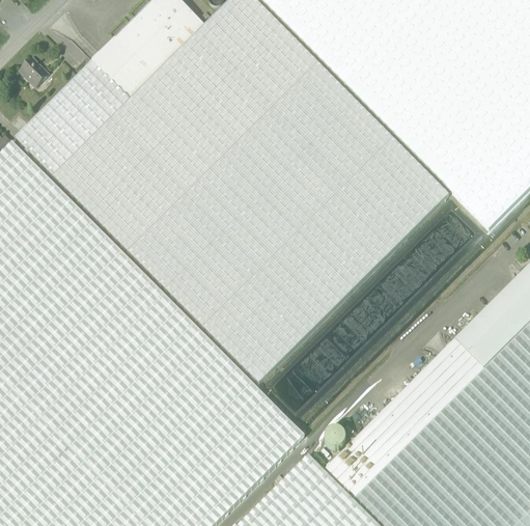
[(226,0),(203,23),(130,97),(91,58),(15,136),(16,137),(258,381),(449,192),(257,0),(226,0)]
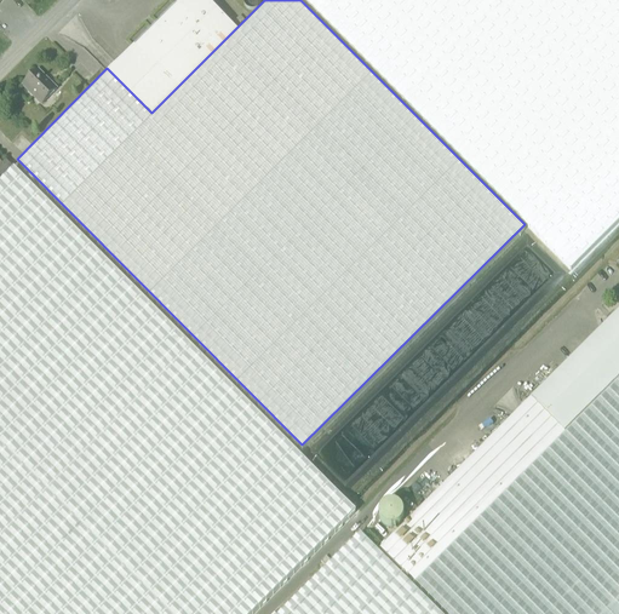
[(176,0),(107,68),(152,113),(238,27),(211,0),(176,0)]
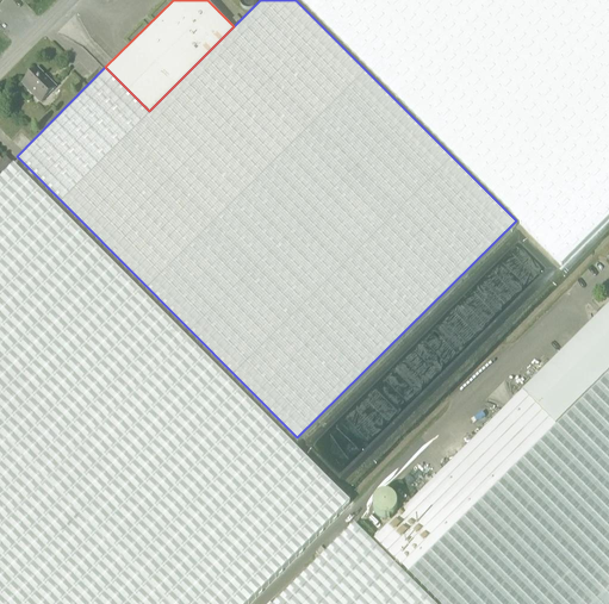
[(302,0),(561,260),(608,211),(608,0),(302,0)]
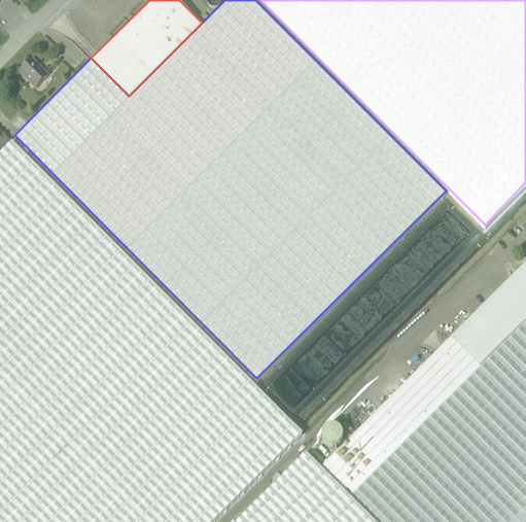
[(19,68),(34,84),(47,71),(31,55),(19,68)]
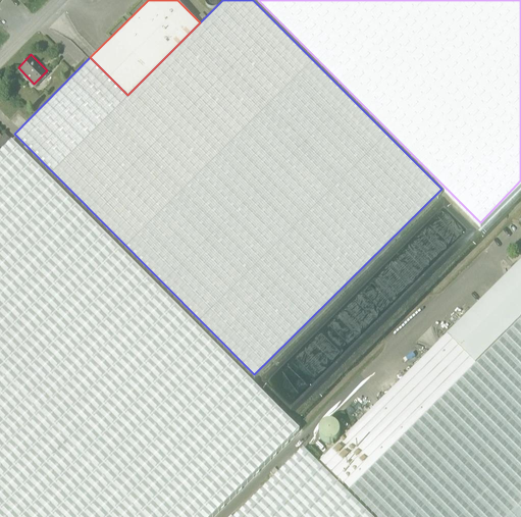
[(0,146),(9,136),(4,131),(0,134),(0,146)]
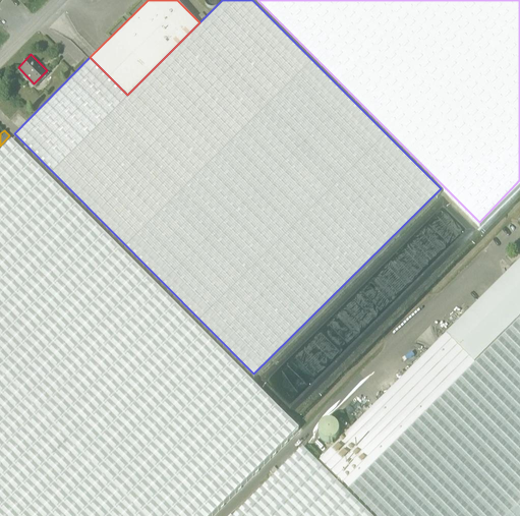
[(10,137),(0,148),(0,515),(207,515),(297,426),(289,418),(10,137)]
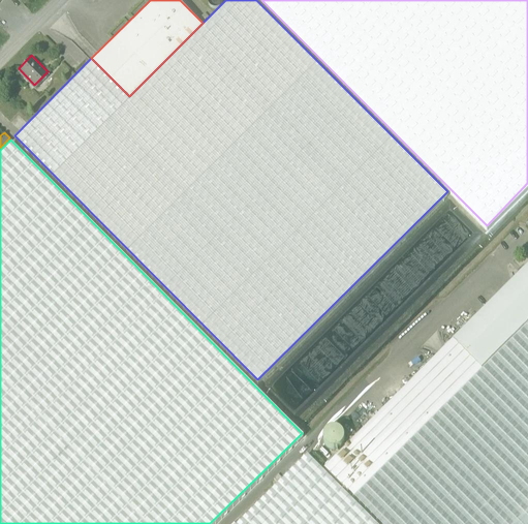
[(527,523),(527,258),(438,349),(323,463),(383,523),(527,523)]
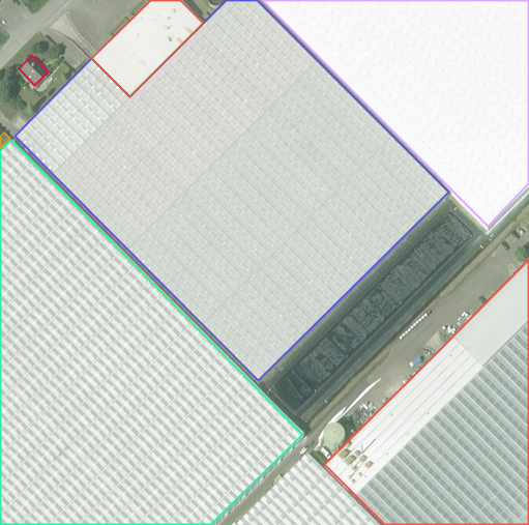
[(323,434),(323,436),(323,438),(323,439),(324,441),(325,442),(326,443),(327,444),(328,445),(330,446),(331,446),(333,446),(334,446),(336,446),(339,445),(340,444),(341,443),(342,442),(343,441),(344,439),(344,438),(344,436),(344,435),(344,433),(343,431),(342,430),(341,429),(340,428),(339,427),(336,426),(335,426),(333,426),(331,426),(330,426),(328,427),(327,428),(326,429),(325,430),(324,431),(323,433),(323,434)]
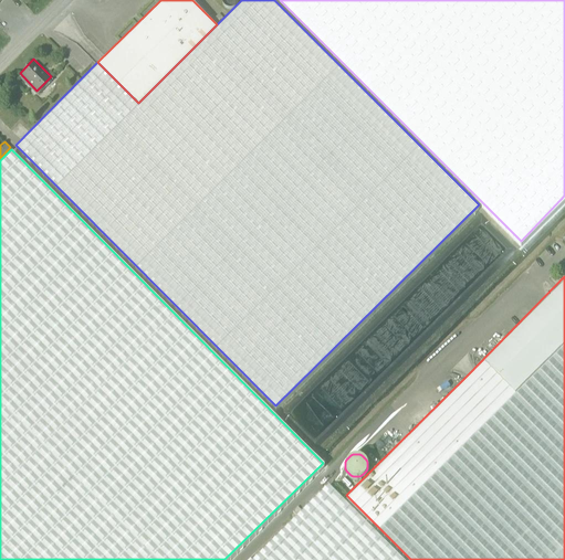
[(406,559),(327,482),(248,559),(406,559)]
